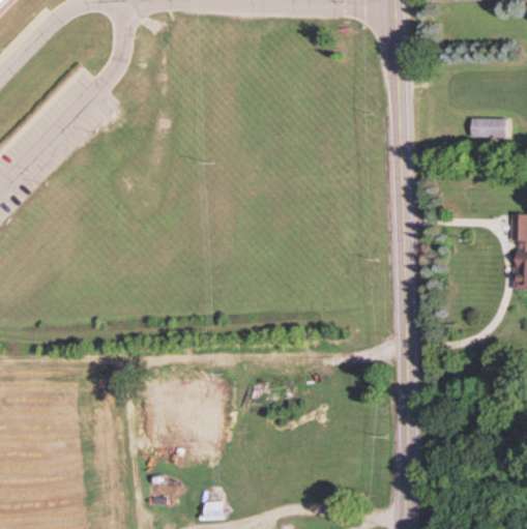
[(8,0),(0,9),(0,0),(8,0)]
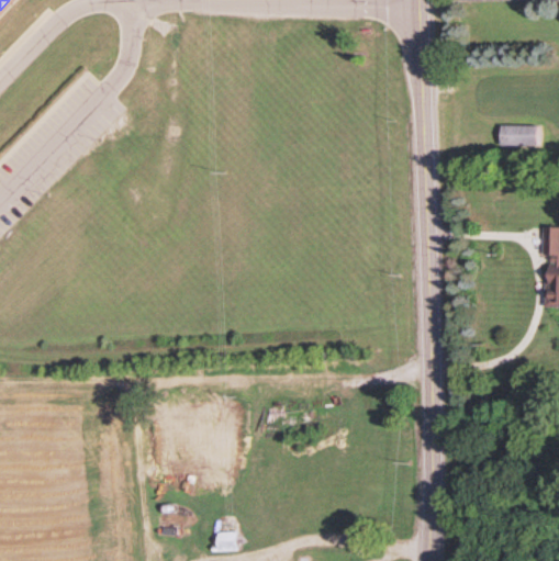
[(541,146),(541,126),(500,126),(500,146),(541,146)]
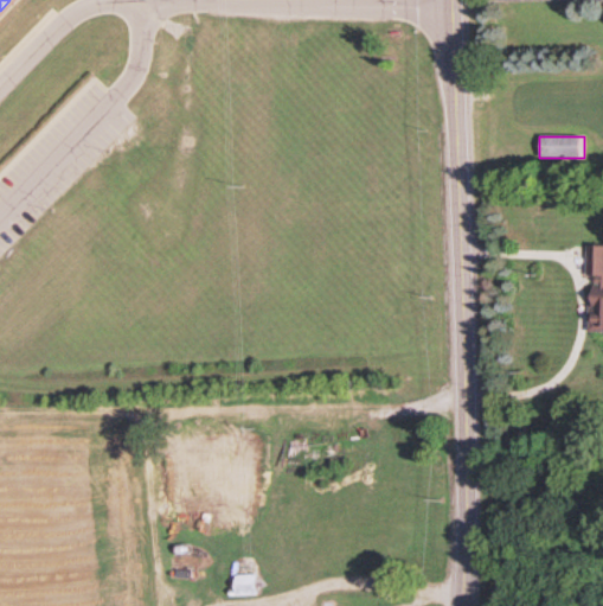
[(588,331),(602,331),(602,246),(590,246),(588,331)]
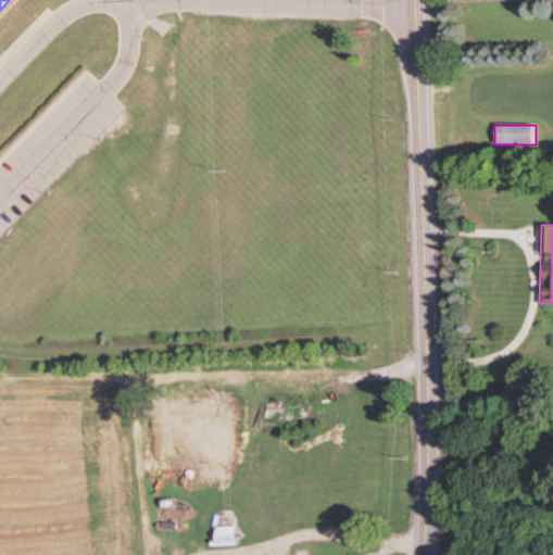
[(220,462),(181,462),(181,477),(220,478),(220,462)]
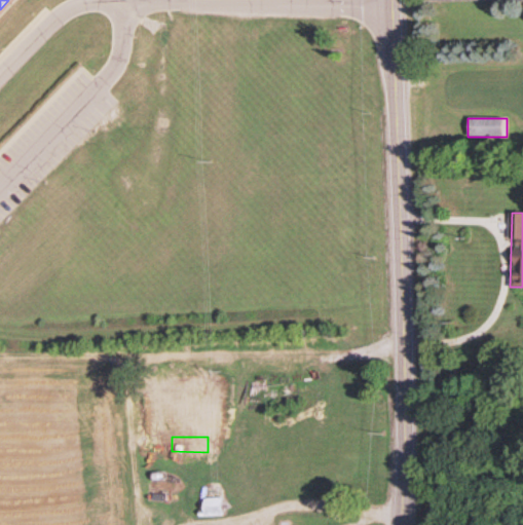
[(223,516),(223,498),(202,498),(202,516),(223,516)]
